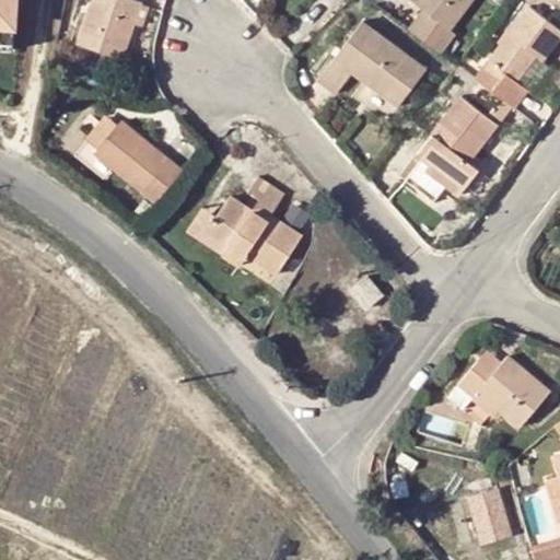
[(15,0),(0,0),(0,31),(13,32),(15,0)]
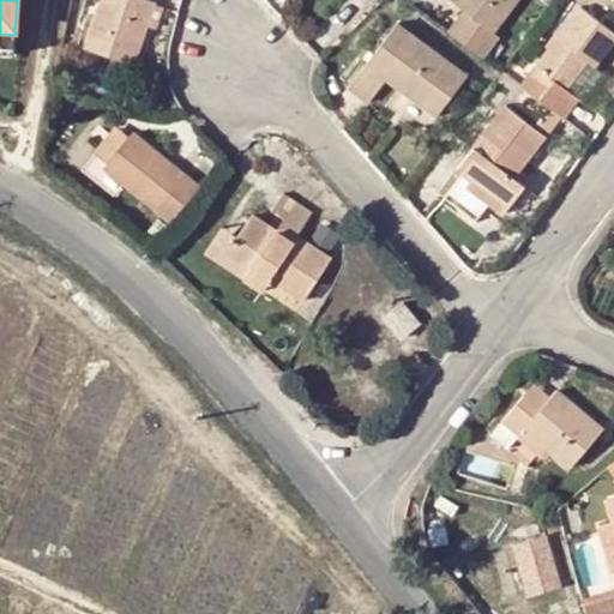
[(100,0),(85,47),(134,65),(156,2),(149,0),(100,0)]
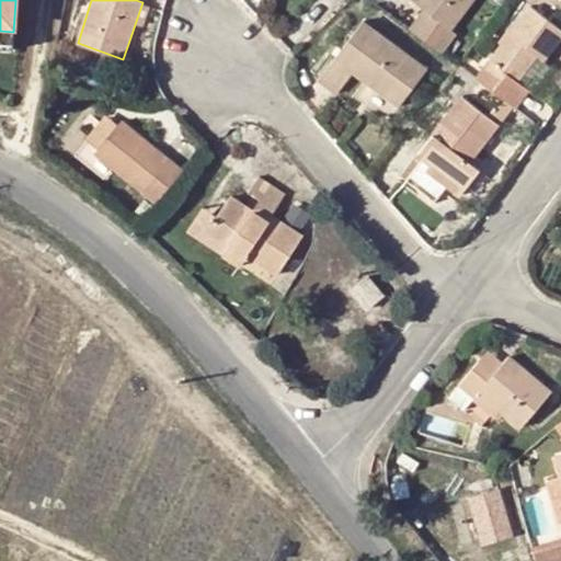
[(412,0),(424,8),(433,15),(428,21),(420,14),(409,29),(442,53),(456,34),(451,30),(472,0),(412,0)]
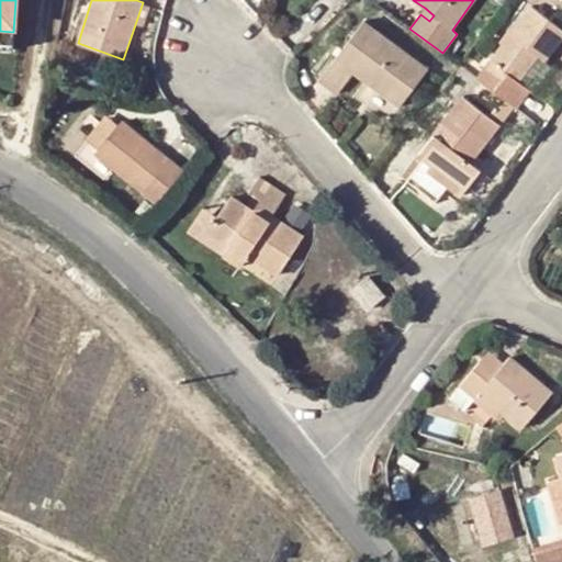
[(506,100),(517,109),(531,90),(519,81),(539,56),(546,62),(561,38),(561,27),(530,6),(475,78),(482,82),(506,100)]
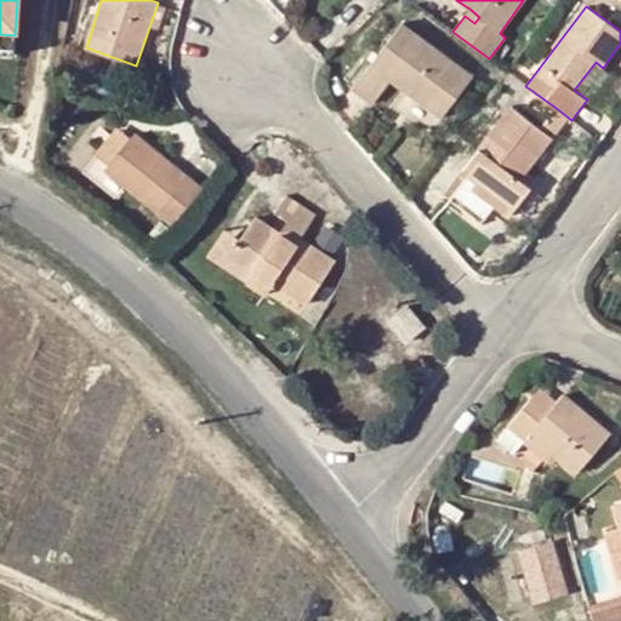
[(474,23),(479,17),(469,9),(465,16),(474,23)]
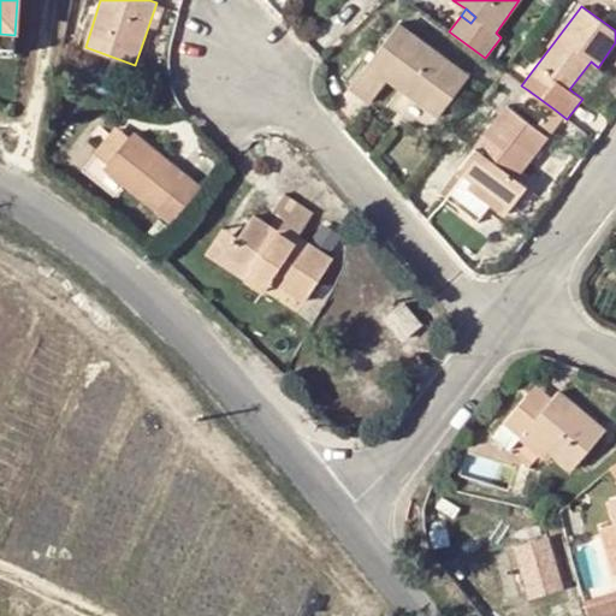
[(469,75),(398,21),(347,88),(368,102),(386,80),(436,118),(469,75)]
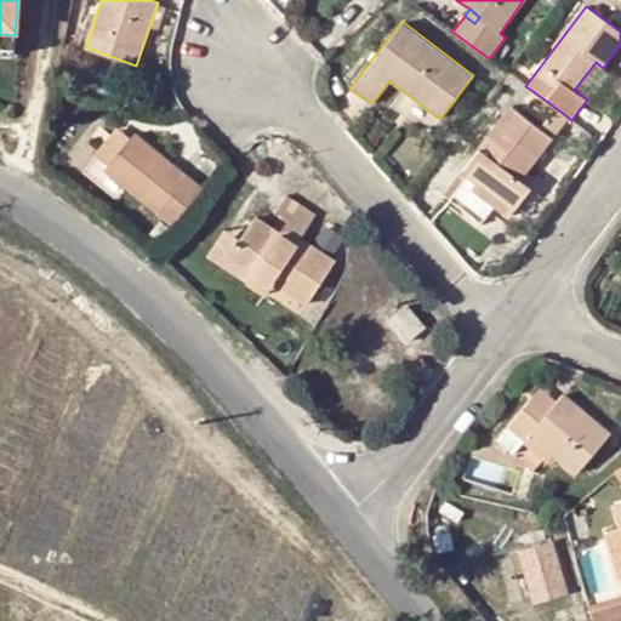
[(0,44),(15,45),(15,35),(0,34),(0,44)]
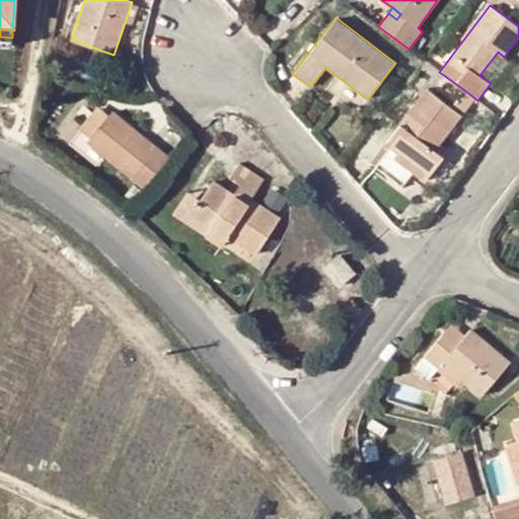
[(498,52),(479,75),(491,83),(494,86),(511,63),(504,57),(498,52)]
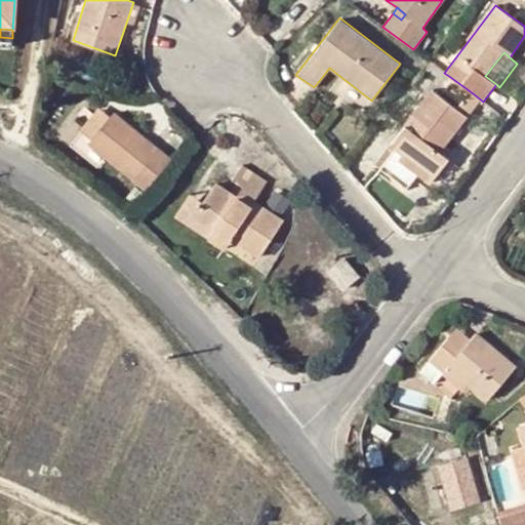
[(438,93),(460,110),(473,93),(450,77),(438,93)]
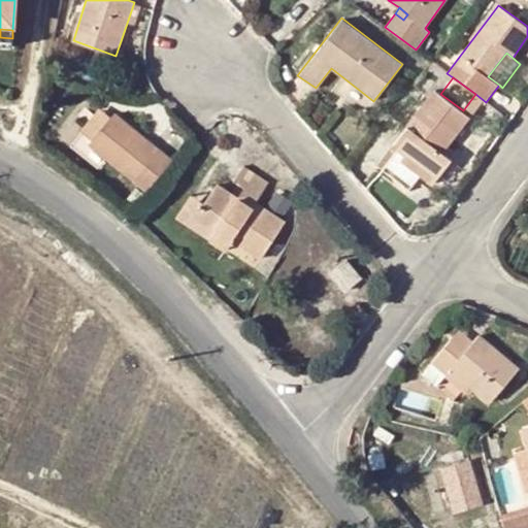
[(470,117),(463,110),(440,94),(434,90),(392,146),(396,150),(381,168),(407,189),(419,173),(434,186),(448,167),(454,159),(443,152),(470,117)]
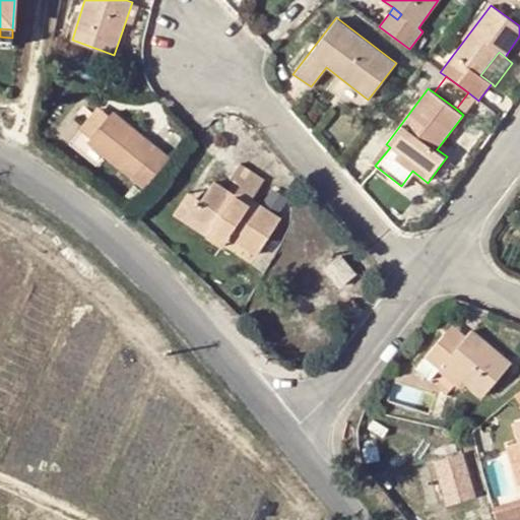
[(78,132),(80,133),(86,139),(107,117),(99,109),(78,132)]
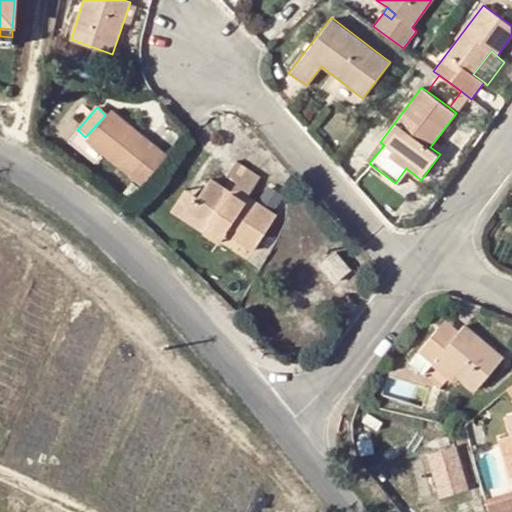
[(85,137),(79,131),(67,145),(94,169),(106,155),(143,188),(167,159),(110,109),(105,115),(85,137)]
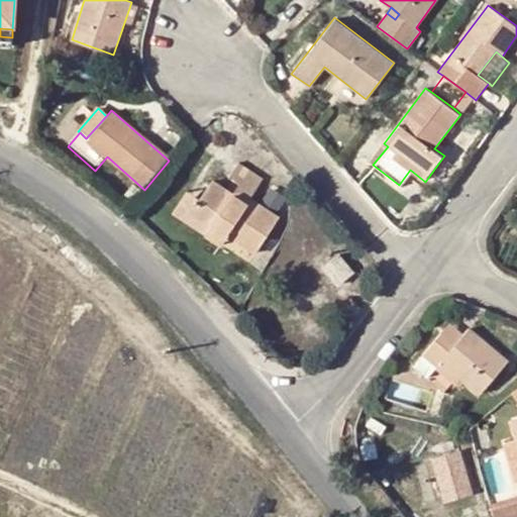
[(231,195),(246,204),(249,200),(262,181),(238,164),(229,177),(238,184),(231,195)]
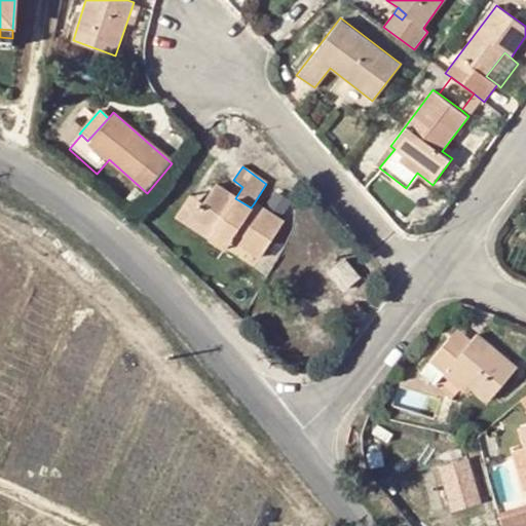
[(283,223),(254,203),(251,208),(235,198),(216,185),(202,203),(191,220),(228,245),(232,239),(259,258),(283,223)]
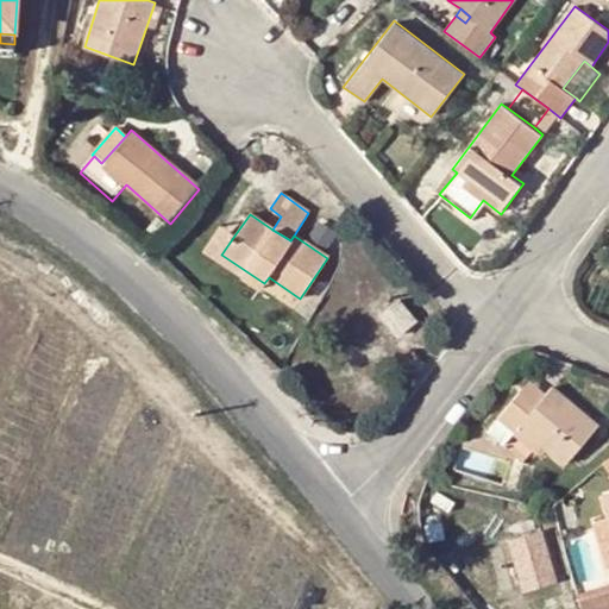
[(259,290),(264,283),(221,255),(234,236),(220,225),(202,251),(259,290)]
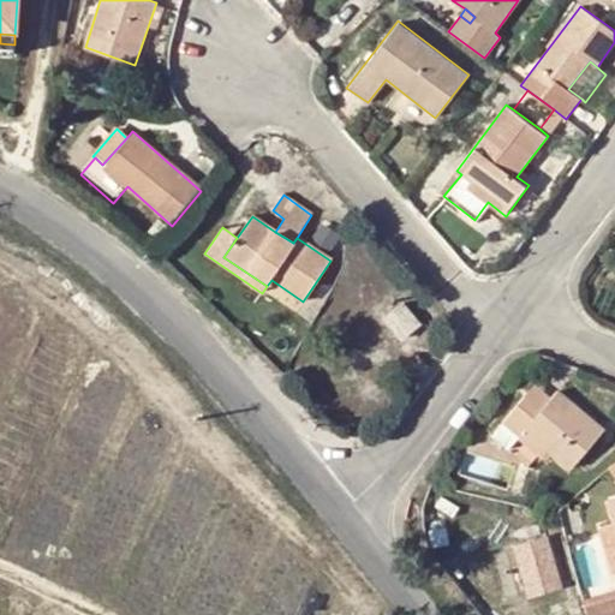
[(419,323),(402,302),(382,318),(400,339),(419,323)]
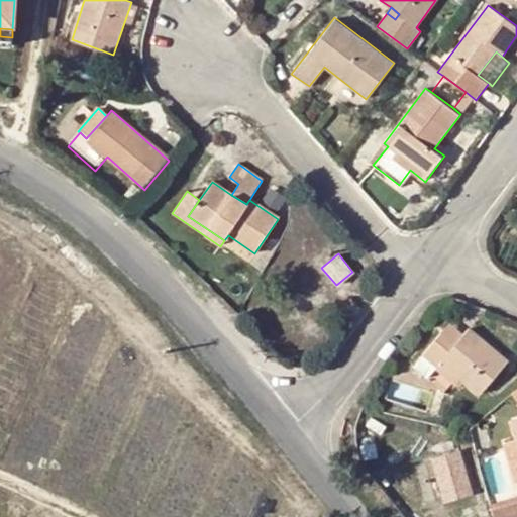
[(443,331),(456,342),(464,334),(450,322),(443,331)]
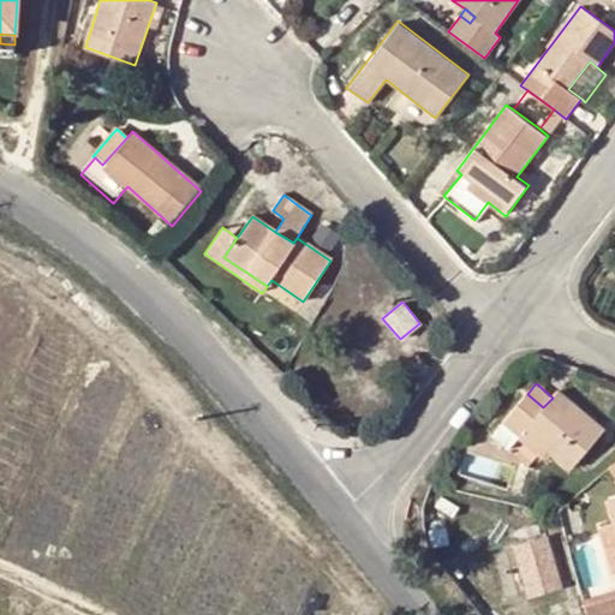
[(508,453),(520,439),(518,436),(524,429),(548,449),(569,469),(607,429),(559,389),(553,398),(543,407),(527,394),(490,436),(508,453)]
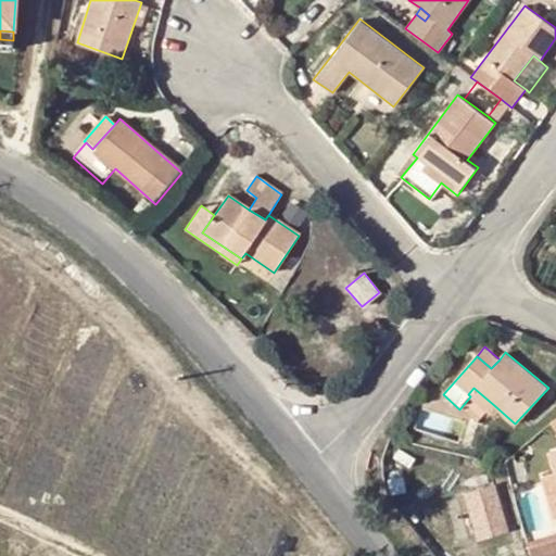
[(474,388),(468,394),(470,396),(489,413),(495,406),(474,388)]
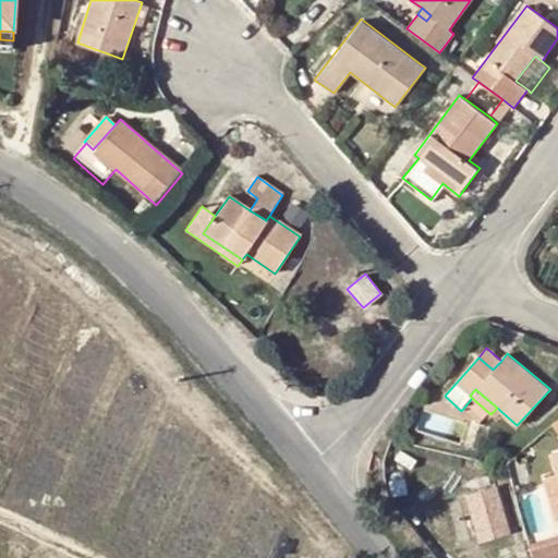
[(557,452),(552,455),(557,474),(545,478),(552,504),(557,500),(557,452)]
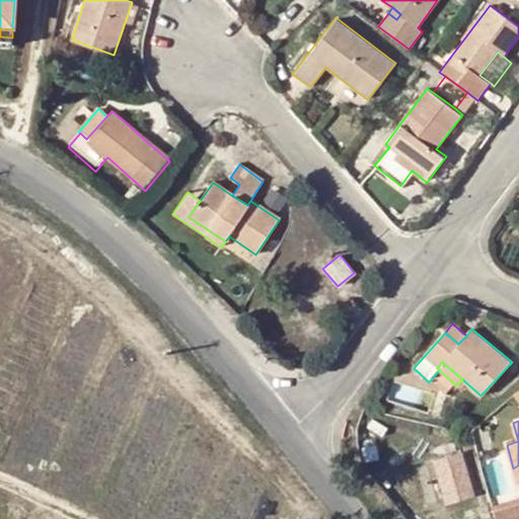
[(467,450),(435,457),(445,503),(477,495),(467,450)]
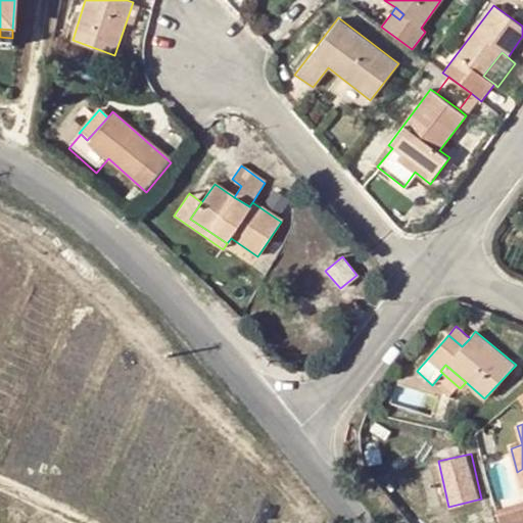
[(522,522),(522,506),(496,513),(500,522),(522,522)]
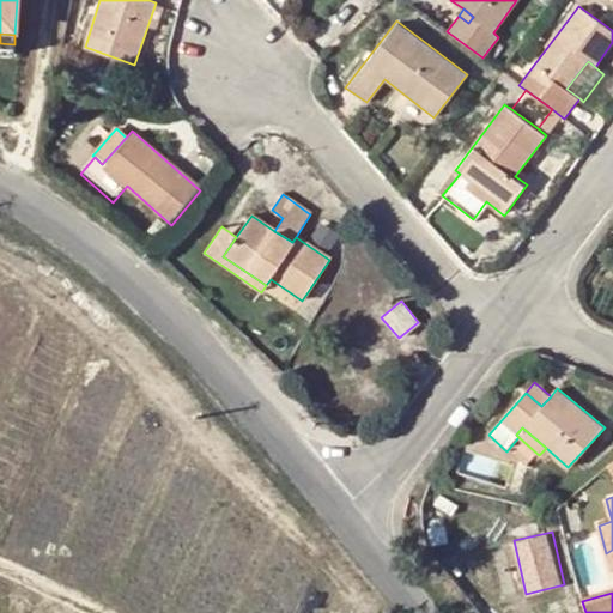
All buildings are outlined.
